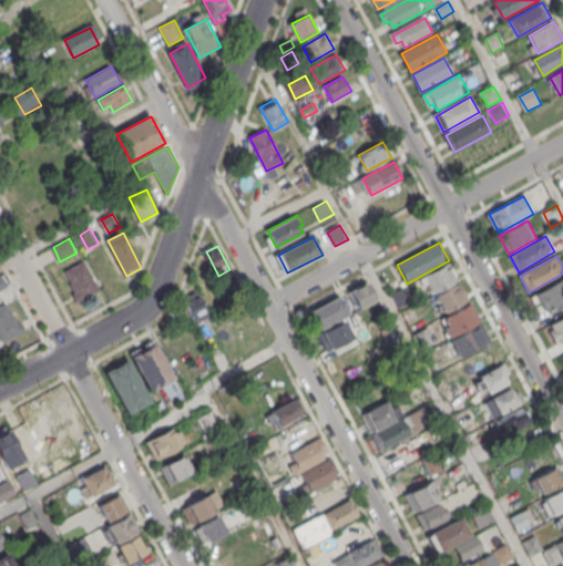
[(67,271),(82,300),(101,290),(84,261),(67,271)]
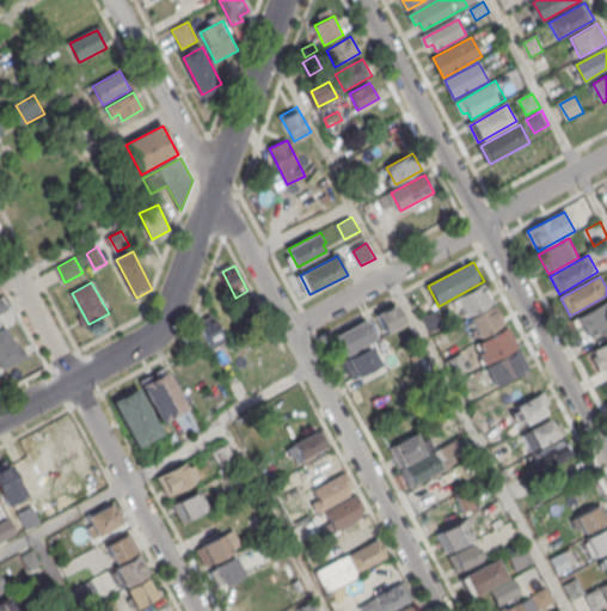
[(470,317),(459,298),(485,283),(495,303),(470,317)]
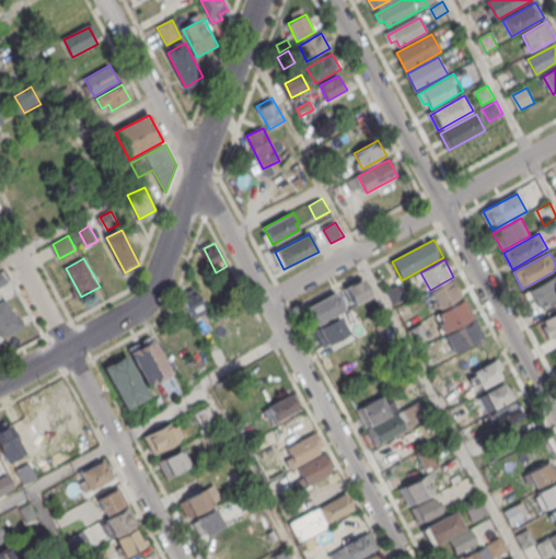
[(0,289),(0,274),(2,272),(9,284),(0,289)]
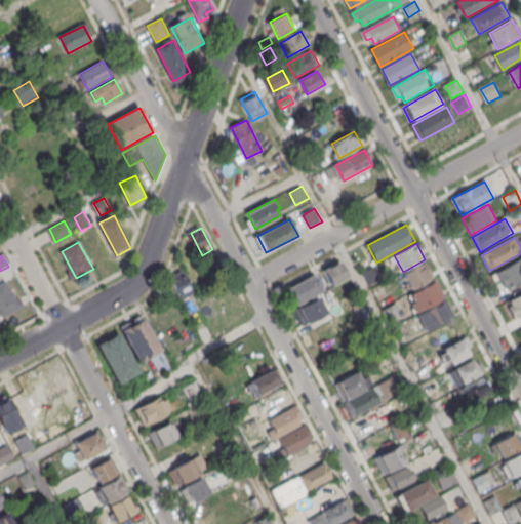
[(206,265),(211,276),(224,270),(218,258),(206,265)]
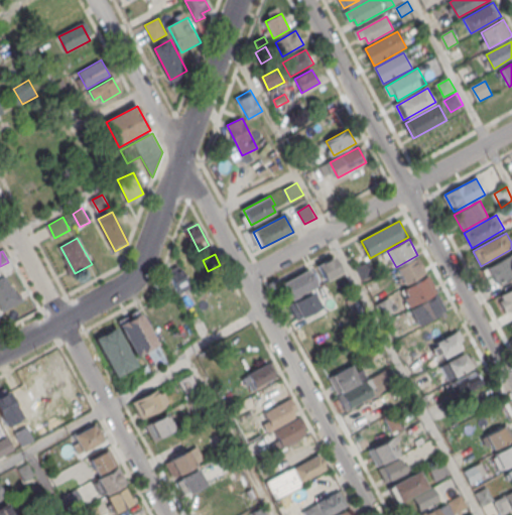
[(511,274),(495,284),(486,270),(511,256),(511,274)]
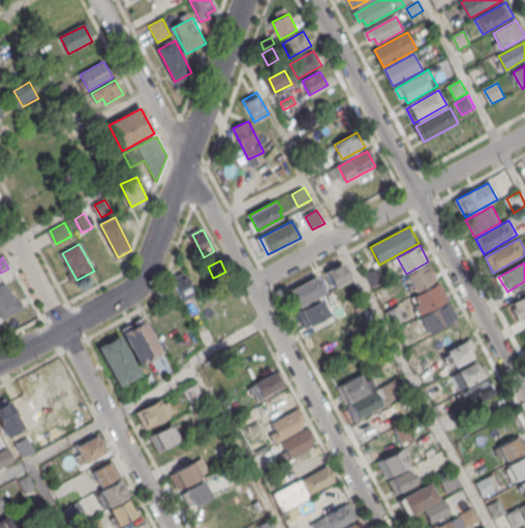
[(336,288),(327,273),(343,264),(351,279),(336,288)]
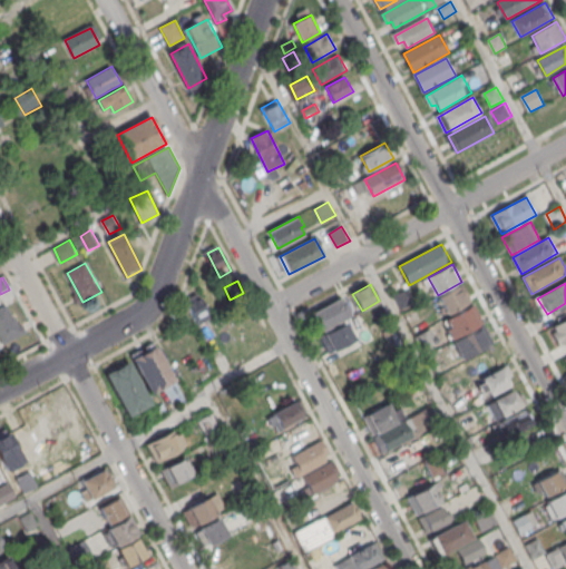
[(449,315),(439,298),(462,284),(472,302),(449,315)]
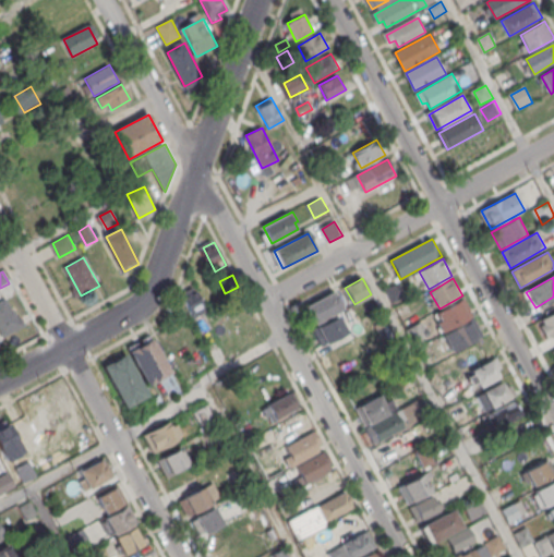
[(395,303),(387,290),(400,282),(407,295),(395,303)]
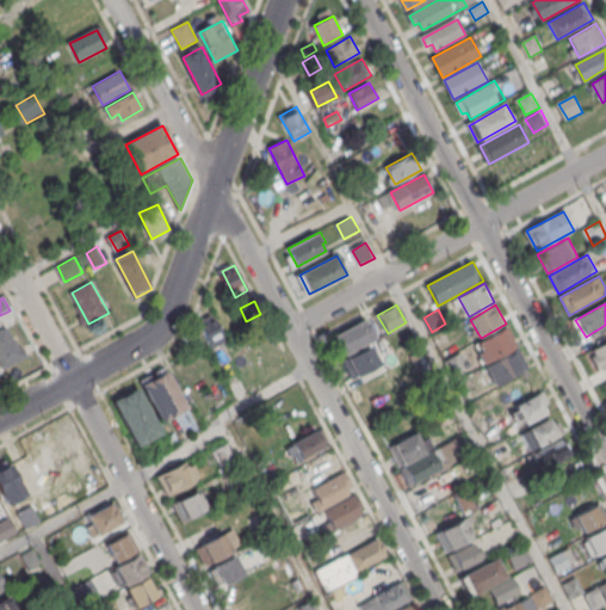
[(215,347),(202,321),(214,315),(227,342),(215,347)]
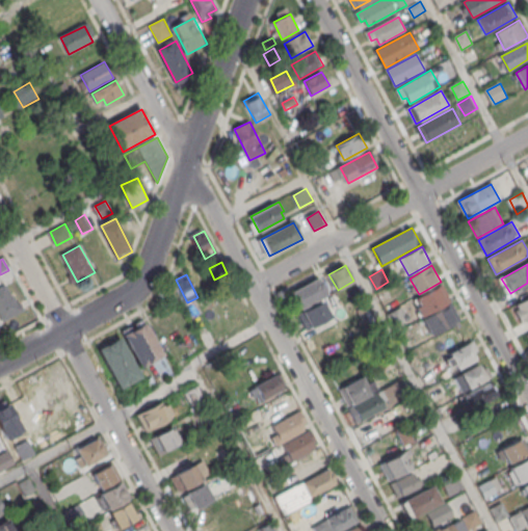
[(297,313),(289,296),(319,279),(328,295),(297,313)]
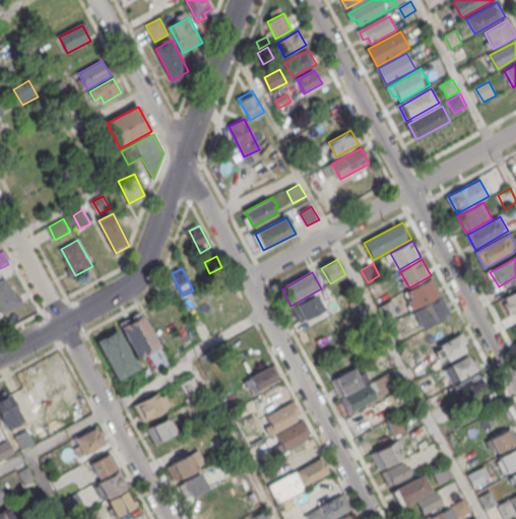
[(404,294),(413,310),(441,295),(433,278),(404,294)]
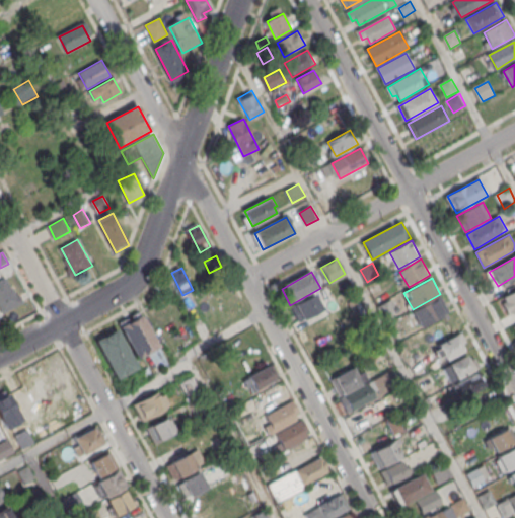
[(0,282),(0,305),(5,314),(25,303),(19,293),(16,295),(7,279),(0,282)]
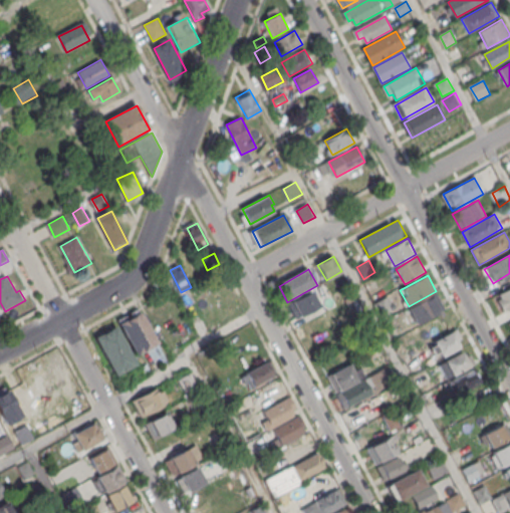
[(296,319),(288,304),(312,290),(320,305),(296,319)]
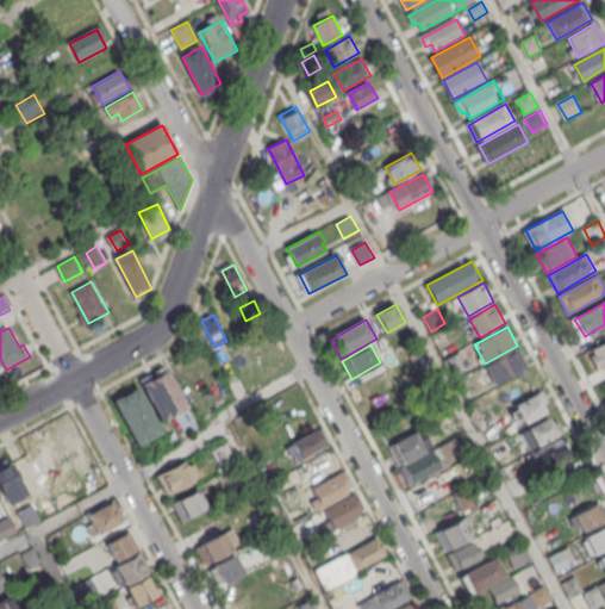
[(604,345),(590,353),(602,373),(604,372),(604,345)]
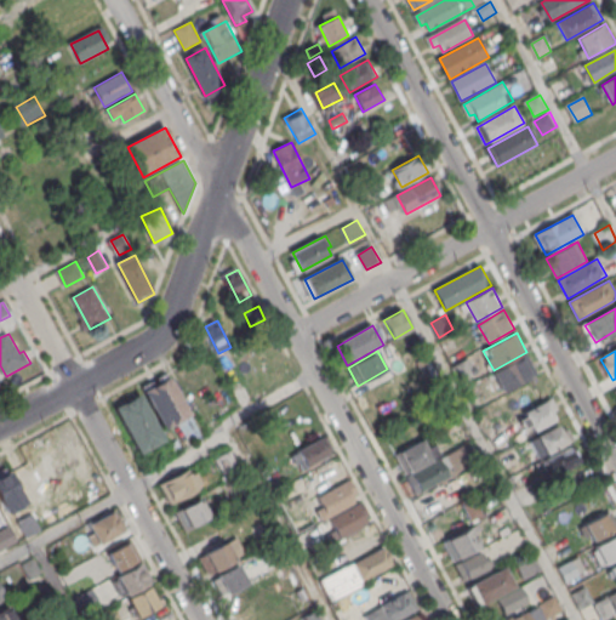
[(494,374),(505,392),(537,374),(526,356),(494,374)]
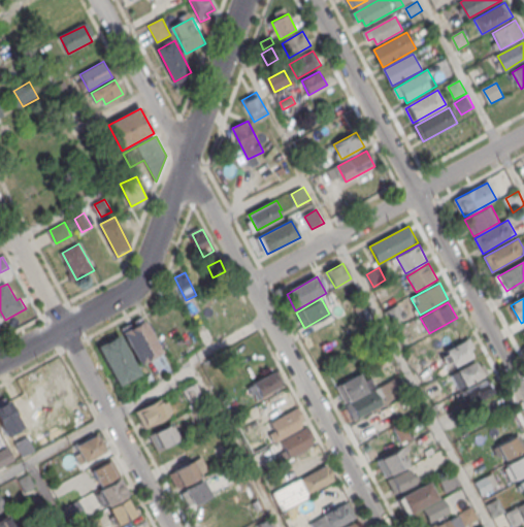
[(406,323),(397,306),(386,313),(395,329),(406,323)]
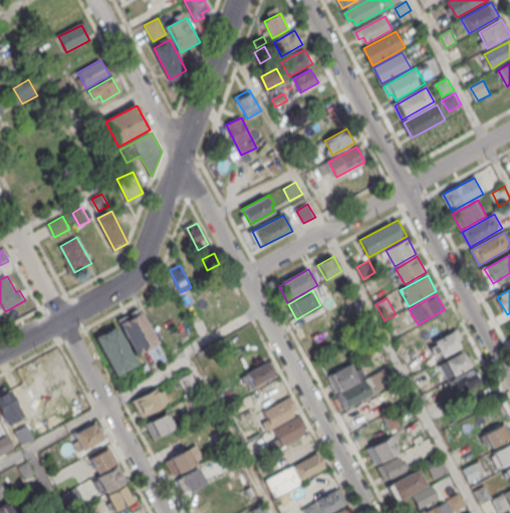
[(121,323),(139,354),(159,344),(142,312),(121,323)]
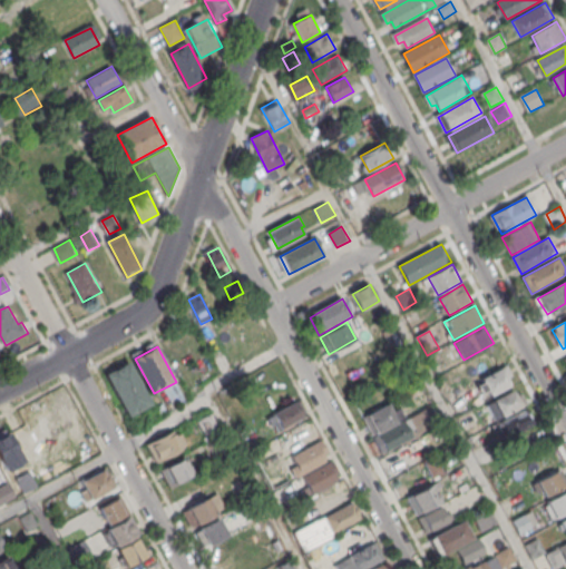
[(107,374),(130,417),(153,405),(129,362),(107,374)]
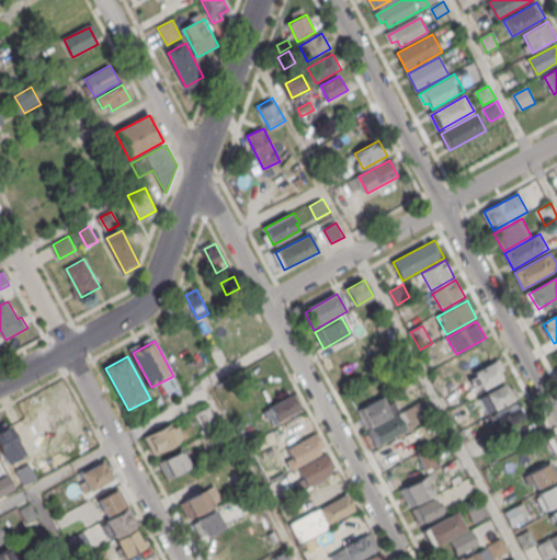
[(481,393),(472,377),(500,361),(506,369),(501,373),(504,379),(481,393)]
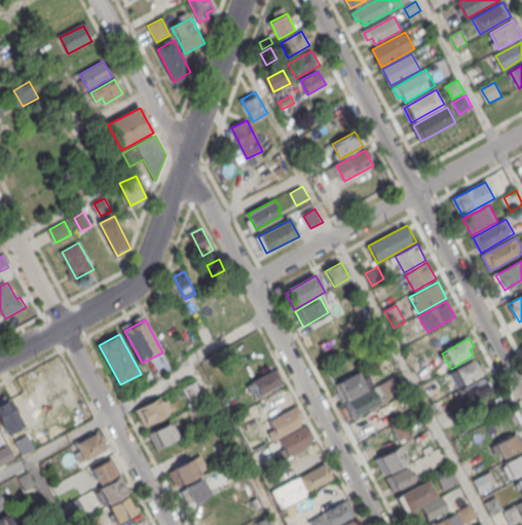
[(488,373),(483,364),(479,366),(476,361),(455,372),(463,386),(488,373)]
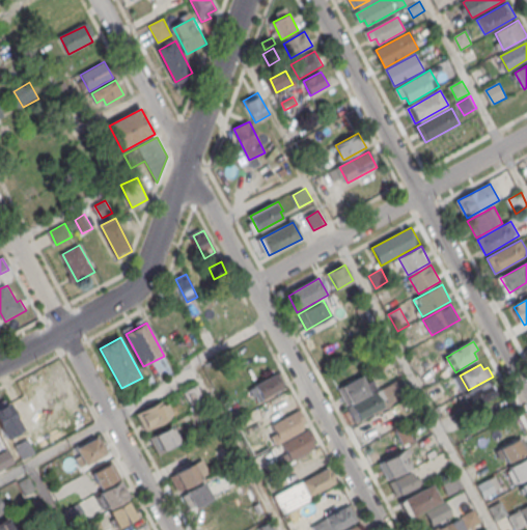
[(261,402),(253,388),(277,374),(285,389),(261,402)]
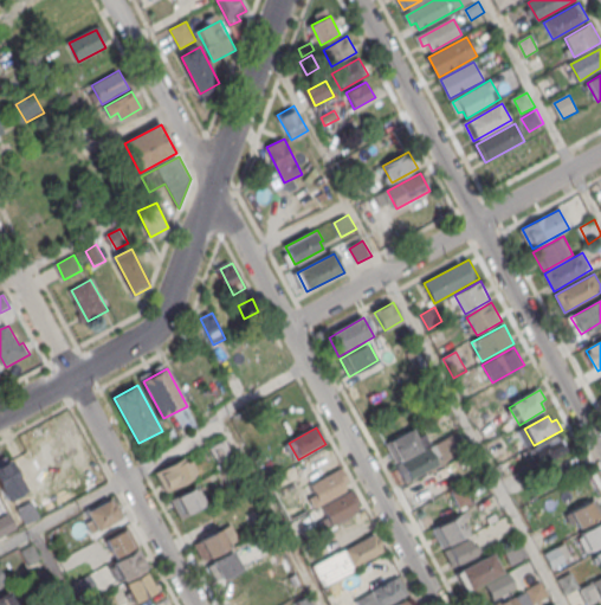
[(396,463),(387,446),(413,432),(417,438),(424,435),(430,444),(396,463)]
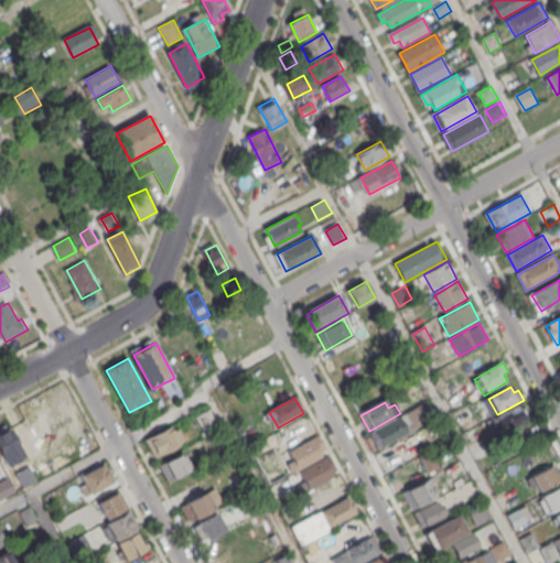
[(495,420),(503,433),(530,418),(523,404),(495,420)]
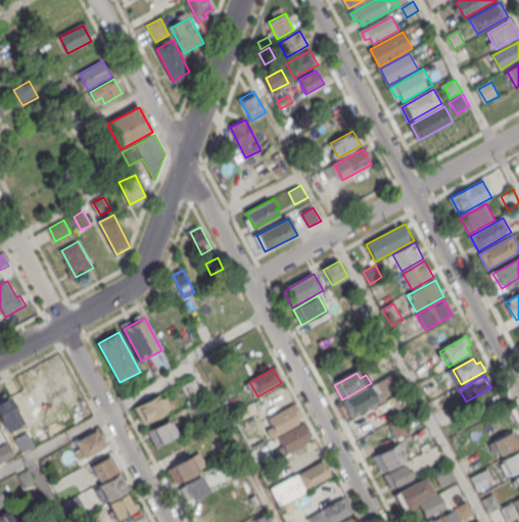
[(376,384),(389,377),(396,390),(384,397),(381,393),(376,384)]
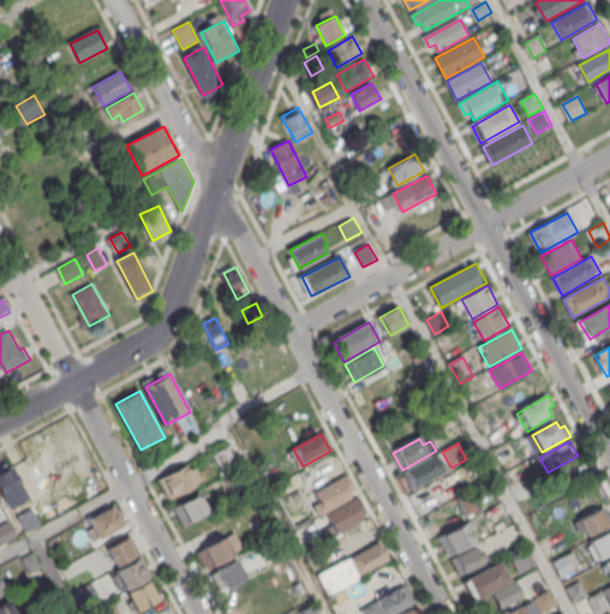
[(225,470),(215,454),(229,447),(238,463),(225,470)]
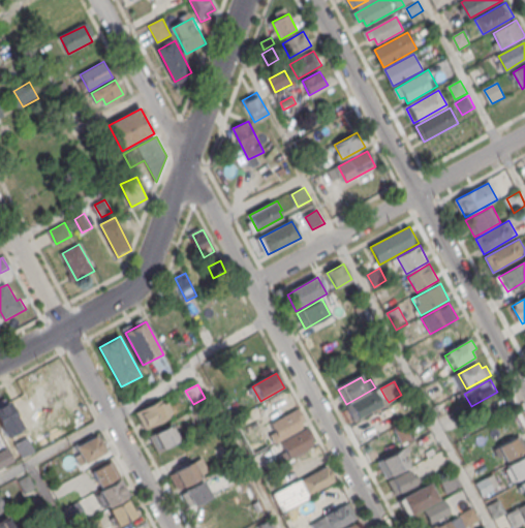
[(357,421),(348,407),(380,389),(385,398),(379,401),(382,406),(357,421)]
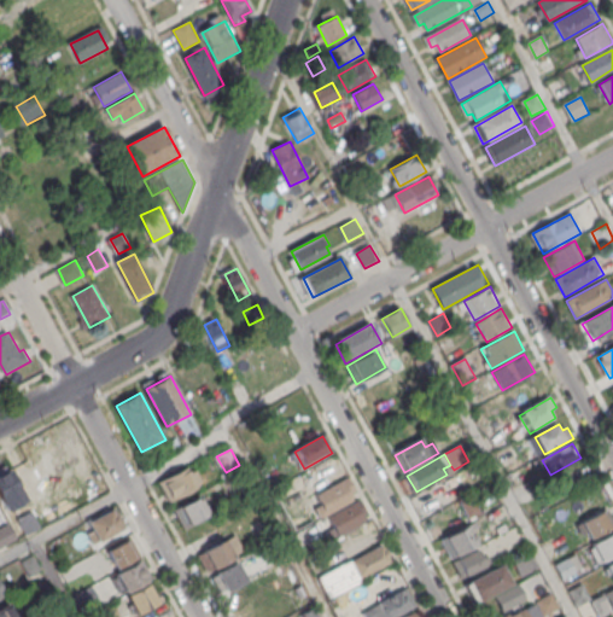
[(174,501),(163,481),(194,464),(205,484),(174,501)]
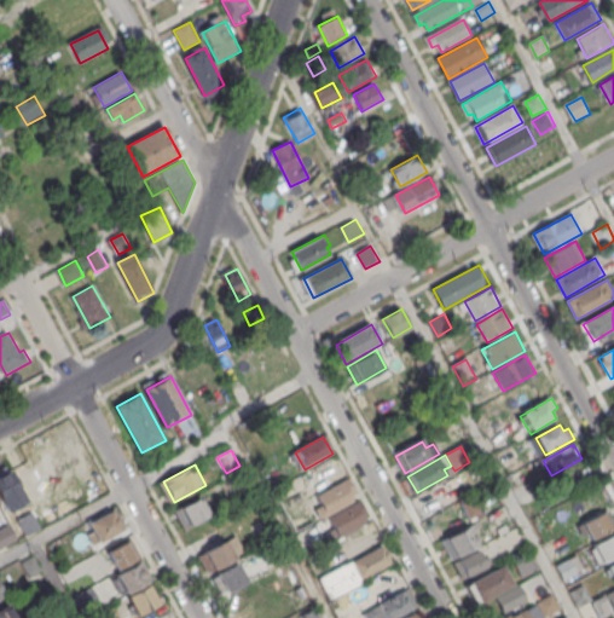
[(0,472),(0,496),(4,503),(23,492),(10,467),(0,472)]
